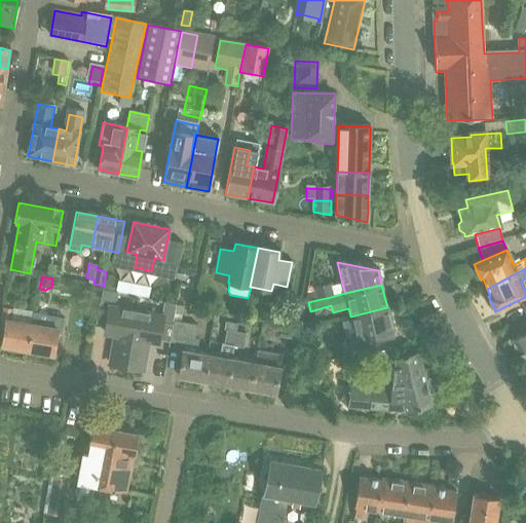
[(316,300),(331,297),(329,288),(314,291),(316,300)]
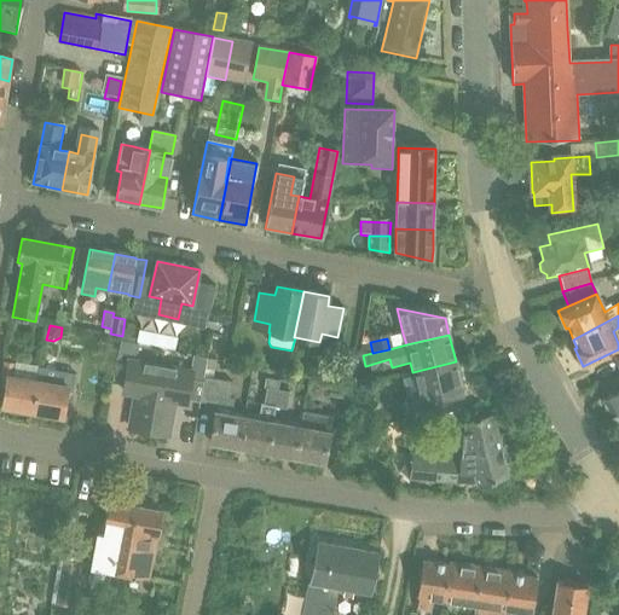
[(126,383),(123,393),(137,395),(131,429),(150,433),(161,366),(136,363),(139,346),(120,342),(114,381),(126,383)]
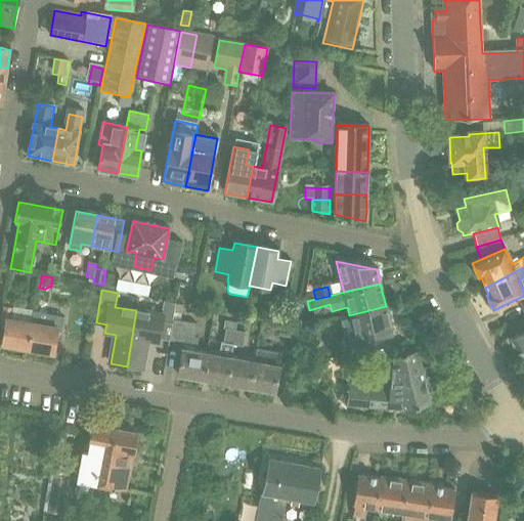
[(161,322),(172,324),(175,304),(163,302),(161,314),(136,310),(127,366),(143,368),(147,340),(158,342),(161,322)]
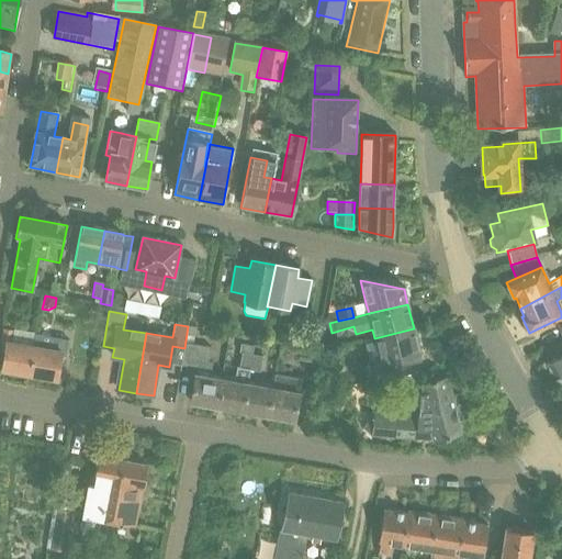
[(208,364),(210,348),(193,346),(197,328),(188,326),(184,348),(181,367),(197,369),(191,403),(217,407),(222,379),(210,377),(212,364),(208,364)]
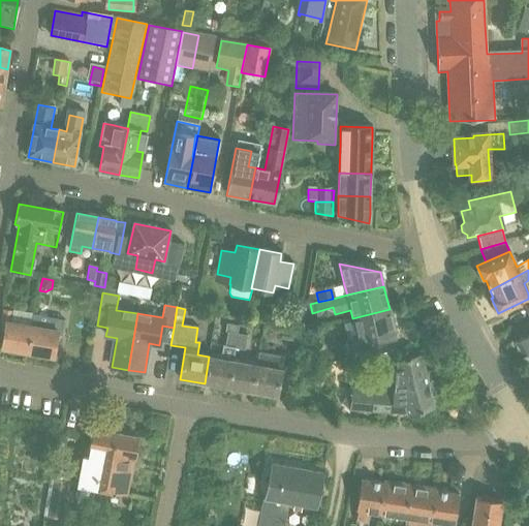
[(343,325),(348,344),(342,346),(346,361),(375,353),(374,346),(397,340),(390,309),(352,318),(353,321),(343,325)]
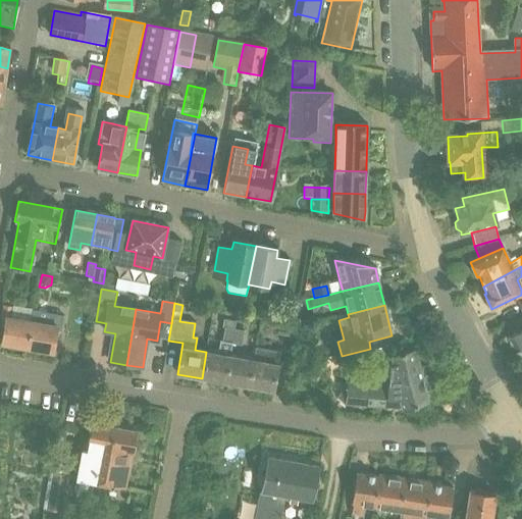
[(5,322),(2,344),(27,348),(31,322),(10,318),(11,309),(3,306),(1,321),(5,322)]
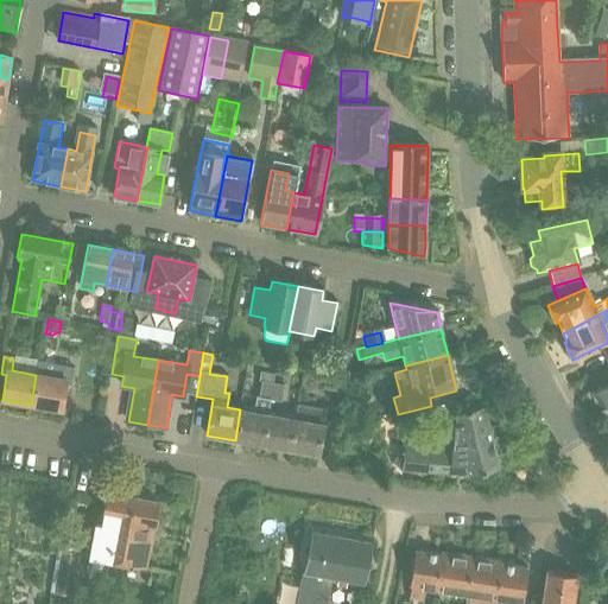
[(36,375),(31,405),(62,411),(65,386),(71,387),(74,368),(38,362),(36,375)]
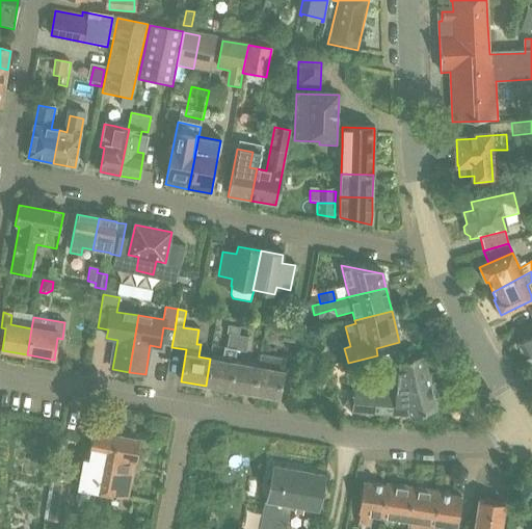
[(311,333),(299,331),(296,354),(297,354),(295,367),(303,368),(304,355),(308,355),(311,333)]
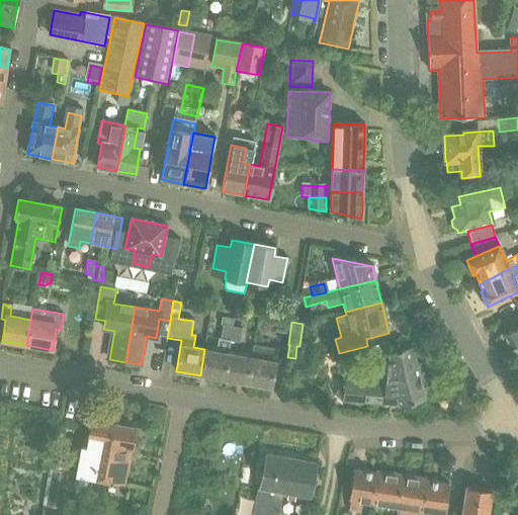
[(289,326),(276,324),(274,333),(287,335),(289,326)]
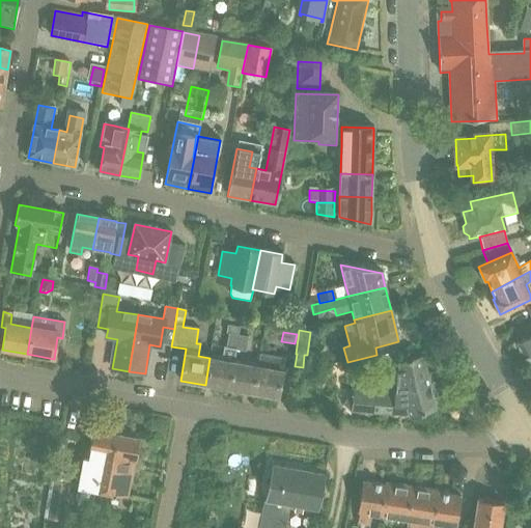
[(210,358),(205,385),(229,389),(233,362),(235,351),(238,336),(228,334),(226,350),(224,349),(223,357),(213,355),(212,359),(210,358)]
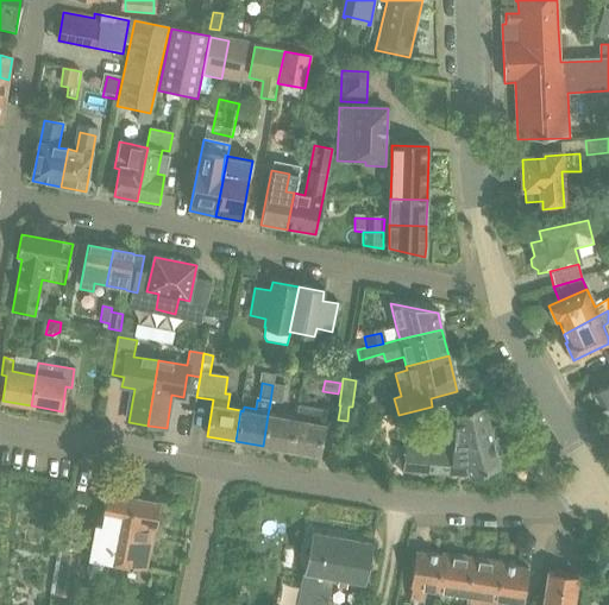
[(272,385),(270,402),(282,404),(284,388),(272,385)]
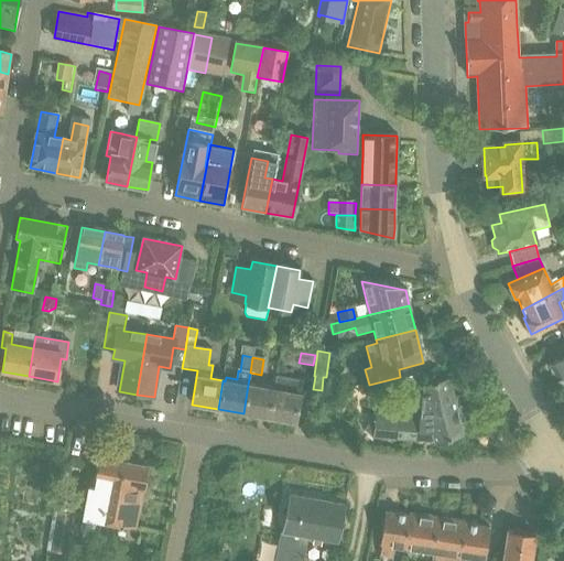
[(563,357),(550,365),(563,387),(563,386),(563,357)]
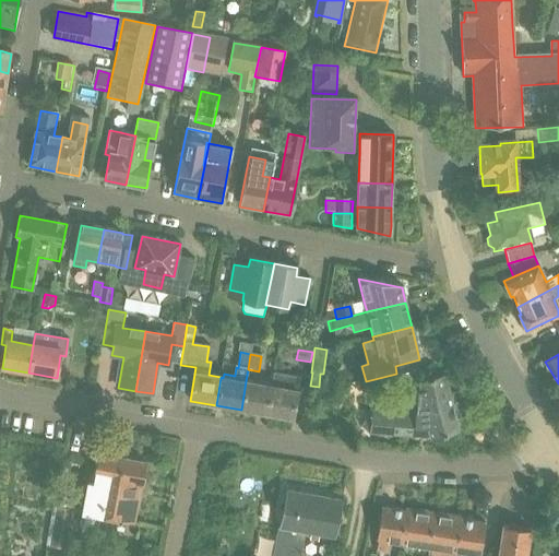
[(272,386),(266,414),(293,418),(296,399),(300,377),(273,373),(271,386),(272,386)]
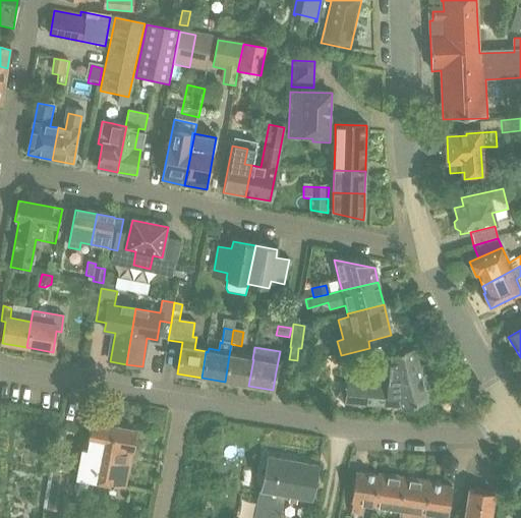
[(336,398),(345,406),(402,409),(427,403),(414,348),(389,354),(389,356),(377,359),(374,385),(346,382),(336,398)]
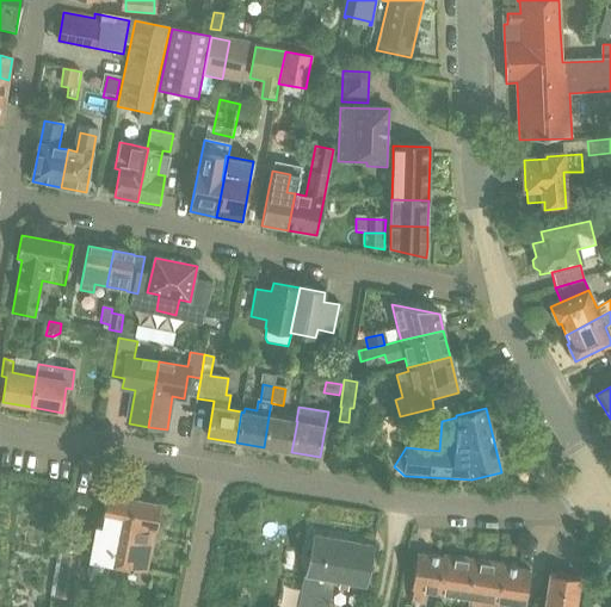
[(269,416),(264,447),(291,452),(297,421),(296,421),(269,416)]
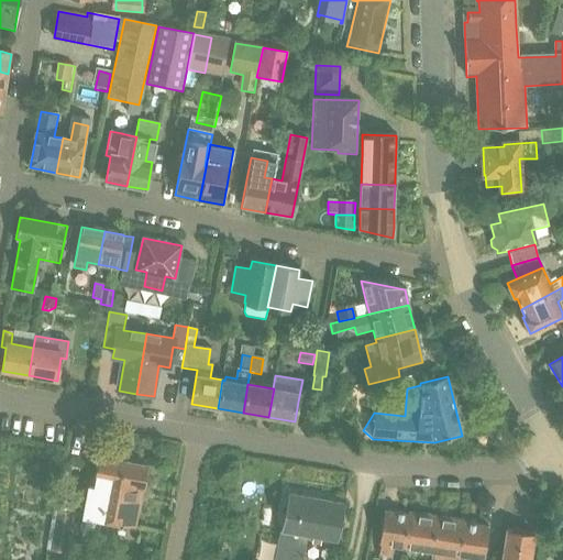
[(89,487),(83,517),(80,531),(99,535),(102,522),(101,520),(107,491),(112,492),(114,481),(117,481),(120,463),(99,459),(94,487),(89,487)]
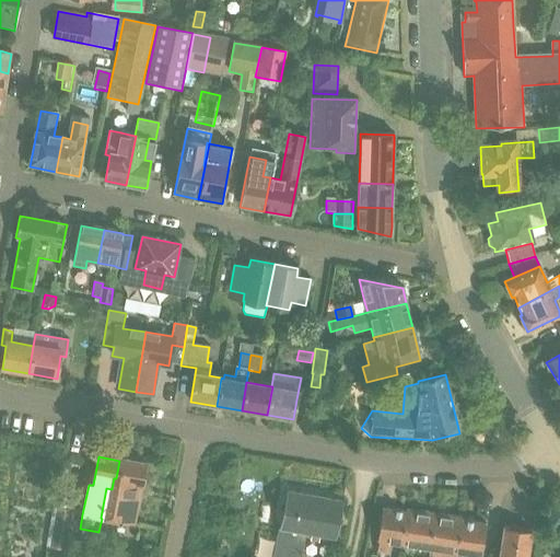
[(101,518),(102,519),(133,524),(146,465),(119,461),(116,478),(114,478),(112,489),(106,488),(101,518)]
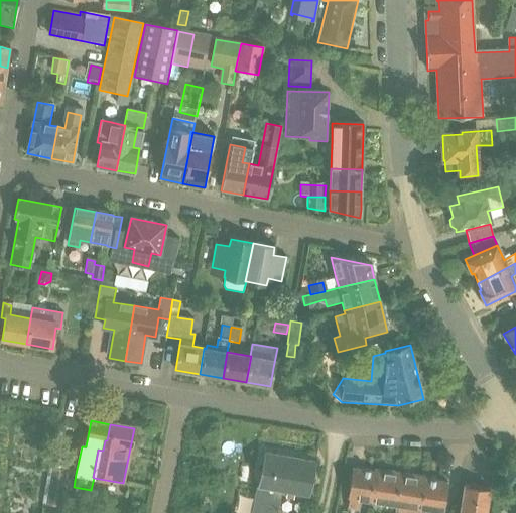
[(265,453),(259,487),(257,487),(252,512),(277,512),(281,492),(283,492),(286,493),(285,499),(294,500),(295,494),(308,497),(314,462),(290,457),(265,453)]
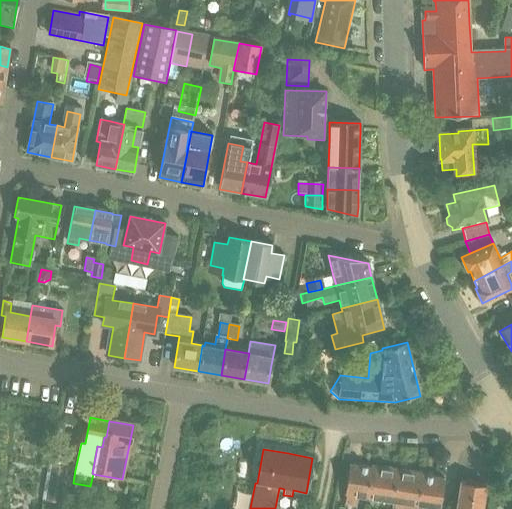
[(357,496),(368,498),(372,468),(349,465),(345,494),(347,494),(345,505),(356,507),(357,496)]
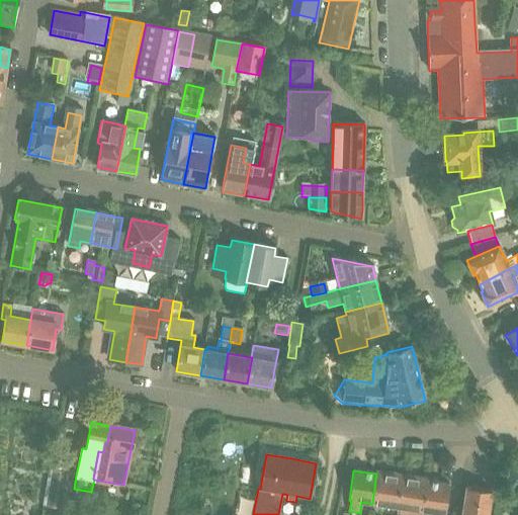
[(60,510),(67,474),(53,471),(46,508),(60,510)]
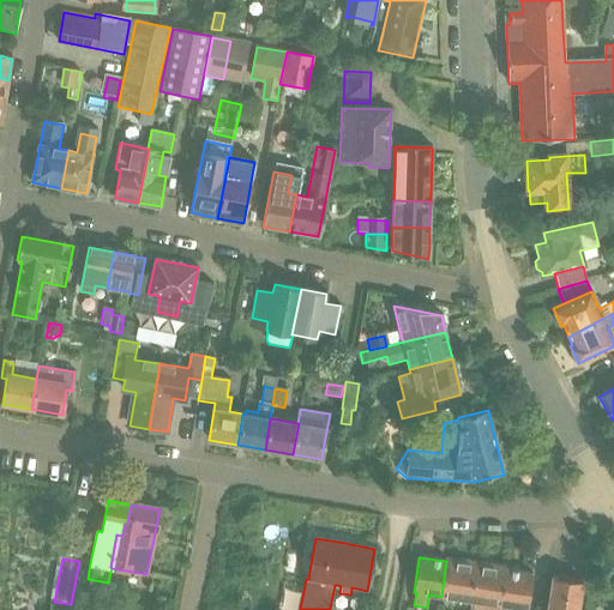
[(446,559),(446,561),(441,597),(470,601),(471,601),(477,563),(446,559)]
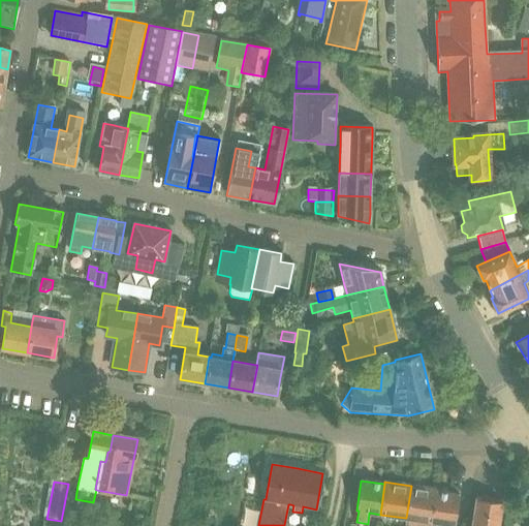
[(406,518),(405,518),(404,525),(431,525),(437,492),(437,490),(411,486),(406,518)]
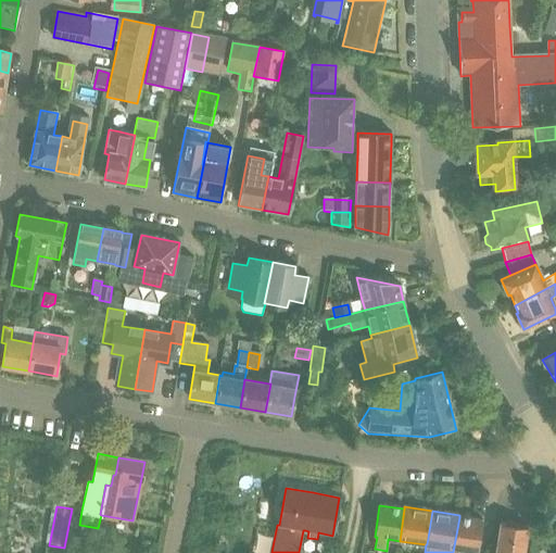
[(459,517),(453,552),(477,552),(482,520),(459,517)]
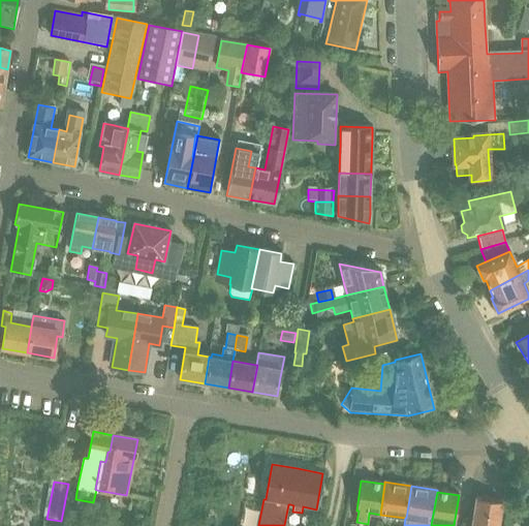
[(476,497),(471,525),(499,525),(503,502),(476,497)]
